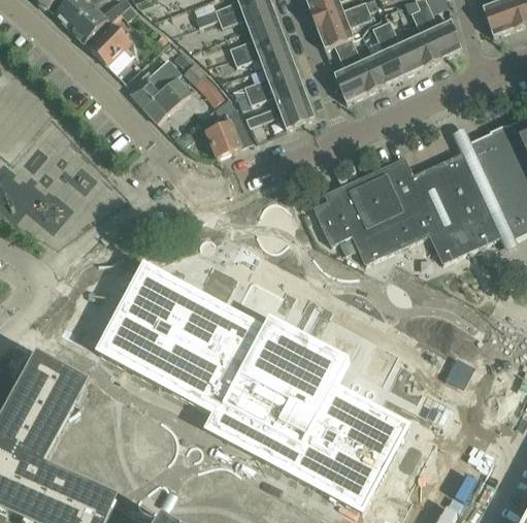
[(37,0),(46,8),(54,0),(37,0)]
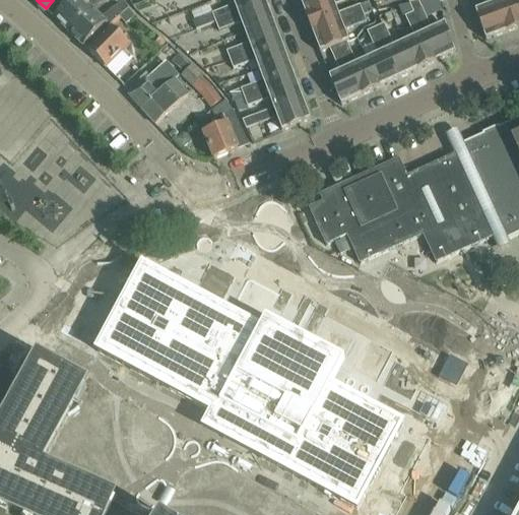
[(91,6),(84,0),(66,0),(53,14),(67,28),(89,5),(91,7),(91,6)]
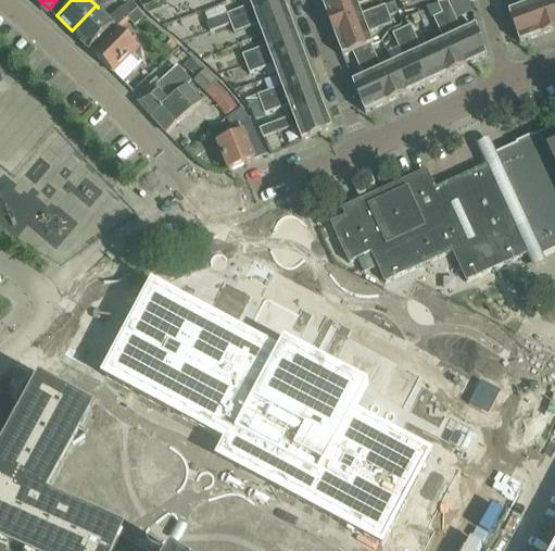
[(96,5),(72,30),(88,46),(127,12),(134,21),(142,13),(133,0),(124,0),(106,15),(98,7),(98,8),(96,5)]
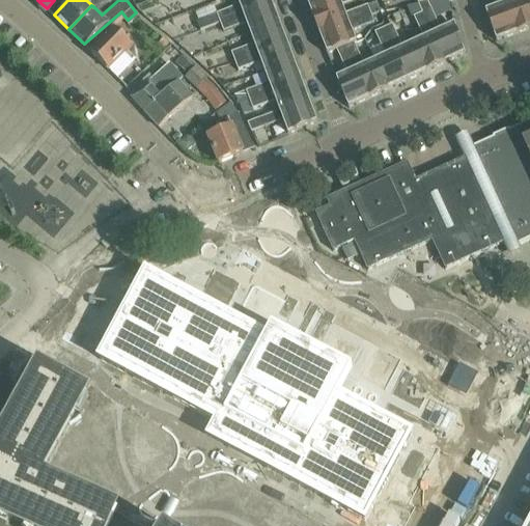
[(239,0),(239,1),(227,5),(227,6),(197,21),(199,25),(265,0),(239,0)]
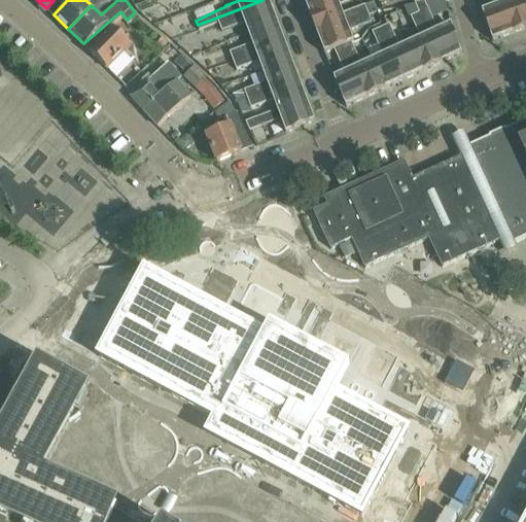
[(276,19),(269,0),(263,0),(198,25),(200,29),(230,16),(233,24),(243,20),(247,29),(276,19)]
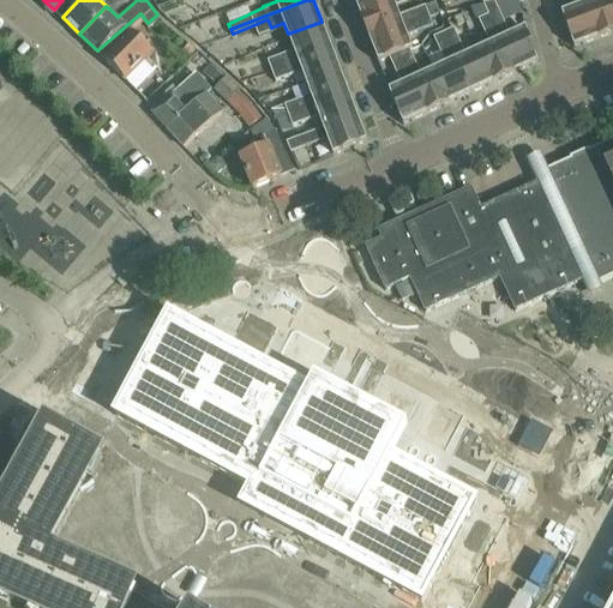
[(354,0),(360,14),(394,1),(394,0),(354,0)]
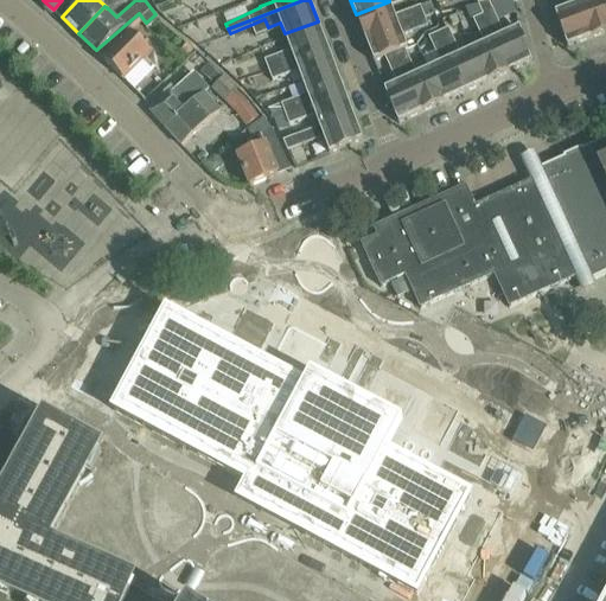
[(393,11),(389,1),(356,14),(364,36),(422,13),(433,8),(431,0),(422,0),(393,11)]
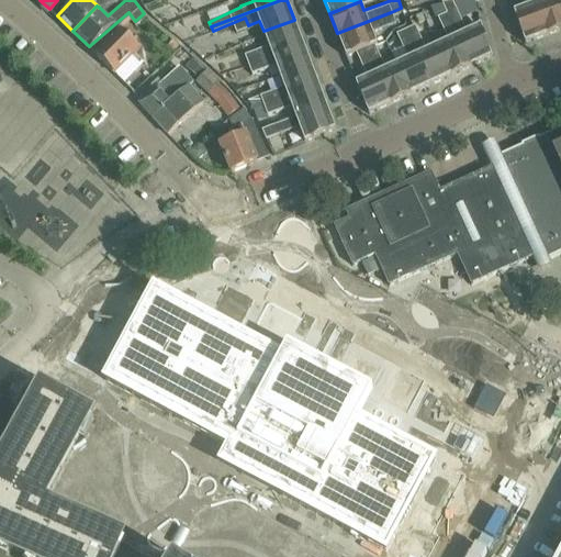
[(442,0),(447,10),(472,63),(491,54),(480,22),(466,29),(453,0),(442,0)]
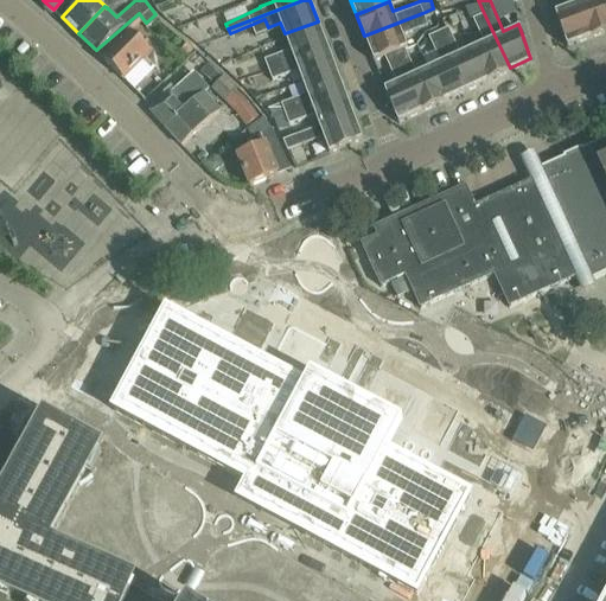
[(588,34),(574,0),(565,0),(567,5),(554,10),(566,43),(588,34)]
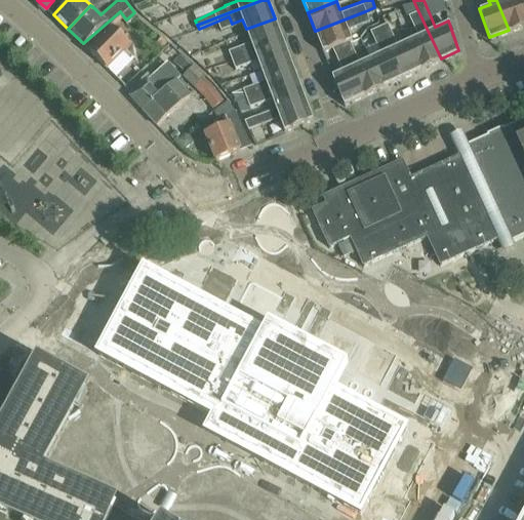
[(496,0),(509,30),(523,24),(523,12),(519,0),(496,0)]
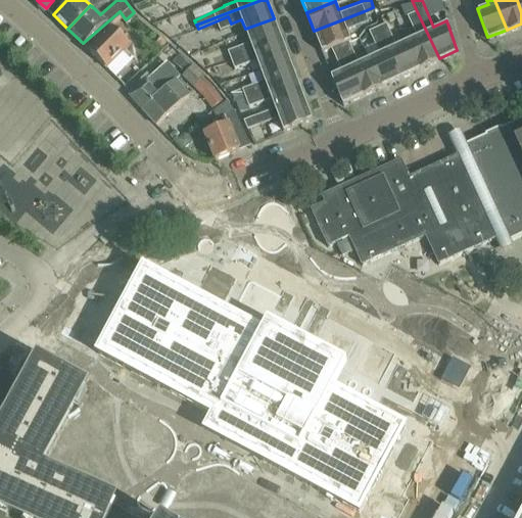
[(439,58),(416,9),(407,13),(412,25),(417,34),(407,39),(420,66),(439,58)]
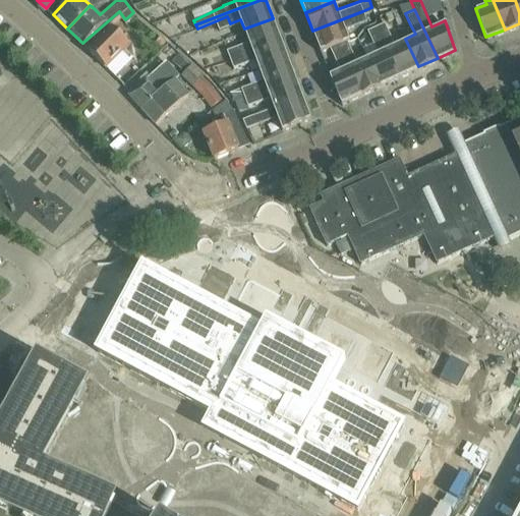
[(365,18),(362,11),(312,31),(320,49),(329,46),(337,42),(346,39),(348,38),(344,26),(365,18)]
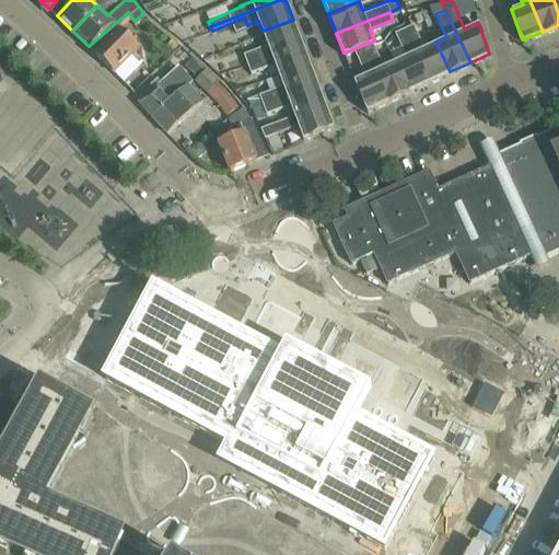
[(267,43),(255,47),(243,51),(247,61),(301,41),(293,20),(263,31),(267,43)]
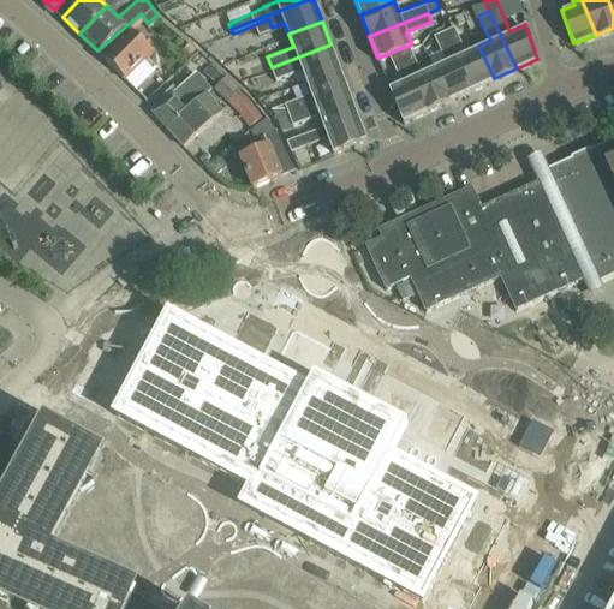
[(465,52),(460,40),(453,24),(442,29),(471,89),(494,78),(478,46),(465,52)]
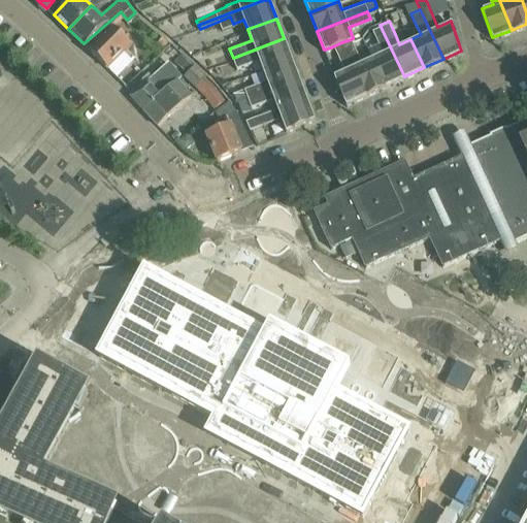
[(112,25),(89,48),(106,66),(130,41),(112,25)]
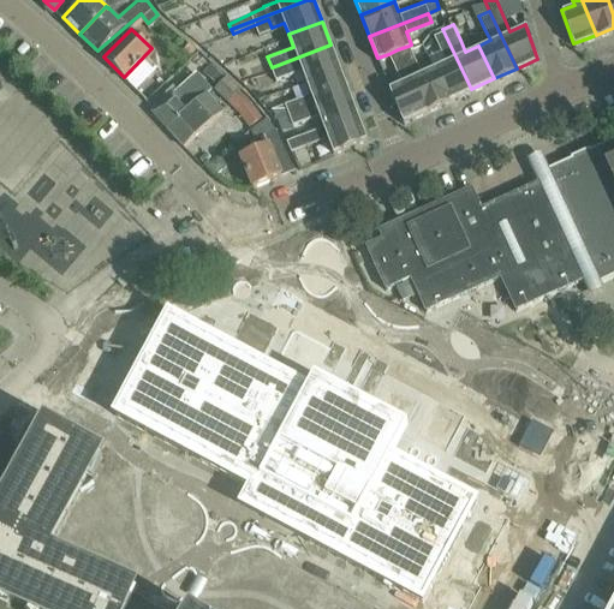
[(471,89),(442,29),(433,34),(446,61),(433,67),(448,100),(471,89)]
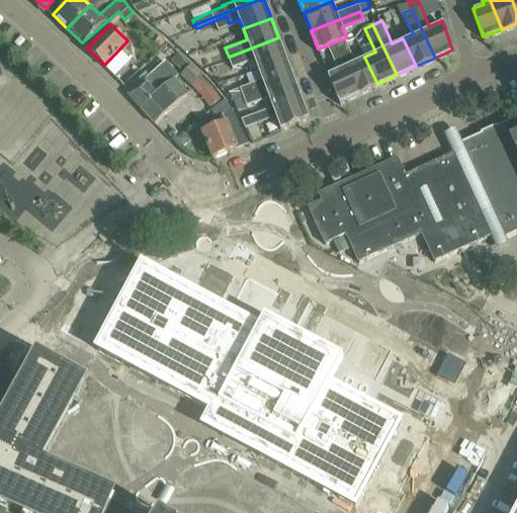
[(285,58),(278,37),(229,57),(232,65),(253,57),(257,68),(285,58)]
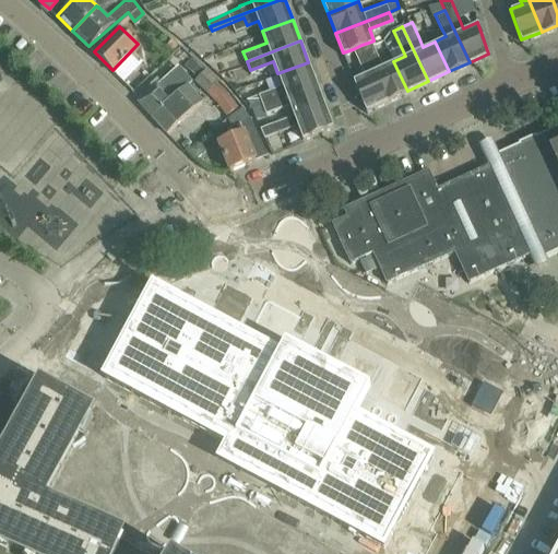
[(382,66),(371,42),(361,45),(387,99),(407,91),(393,61),(382,66)]
